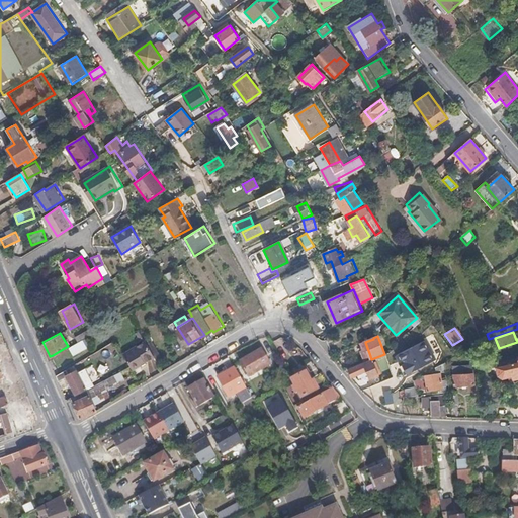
[(397,350),(407,373),(436,359),(425,336),(397,350)]
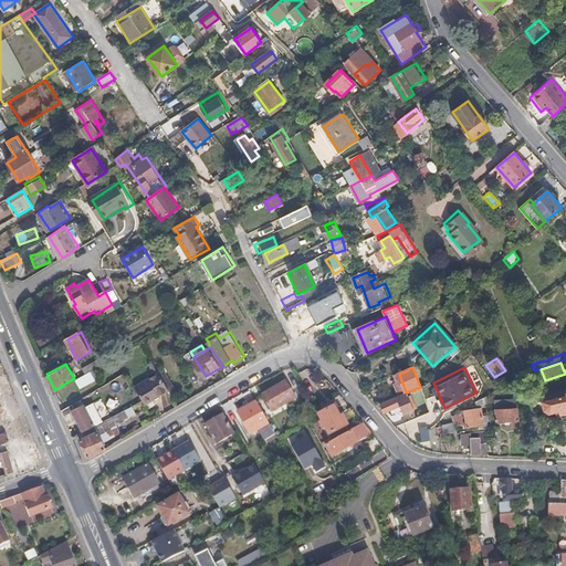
[(75,379),(81,388),(98,378),(94,368),(75,379)]
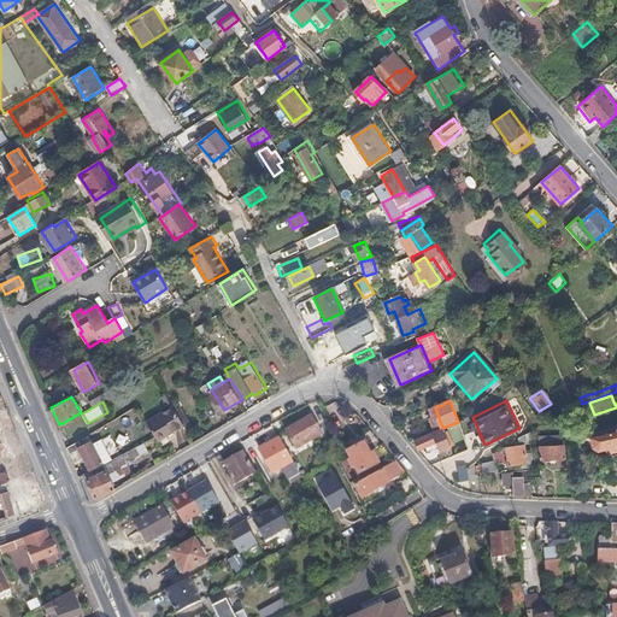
[(181,404),(175,407),(186,424),(192,421),(181,404)]
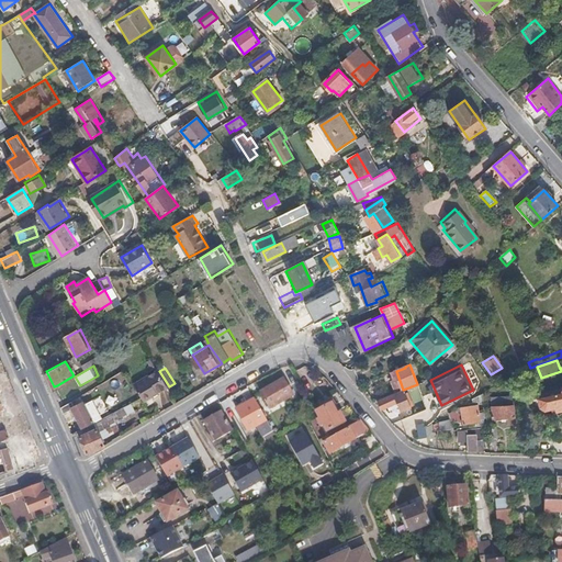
[(143,397),(145,401),(169,386),(159,371),(158,370),(135,383),(143,397)]
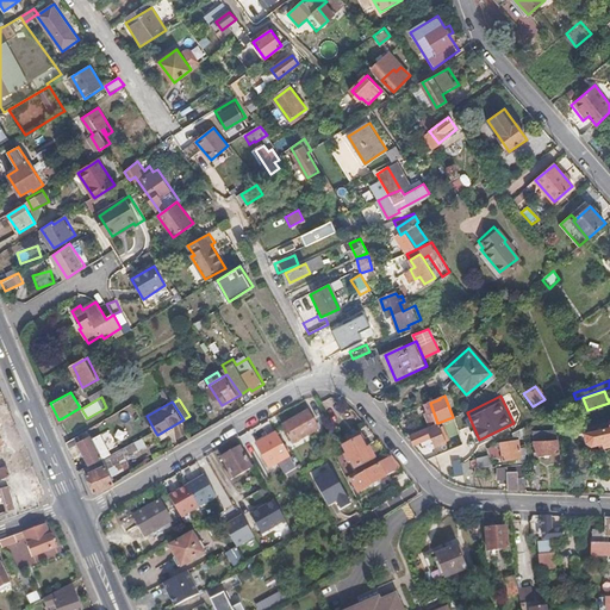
[(317,430),(307,412),(281,425),(292,444),(317,430)]
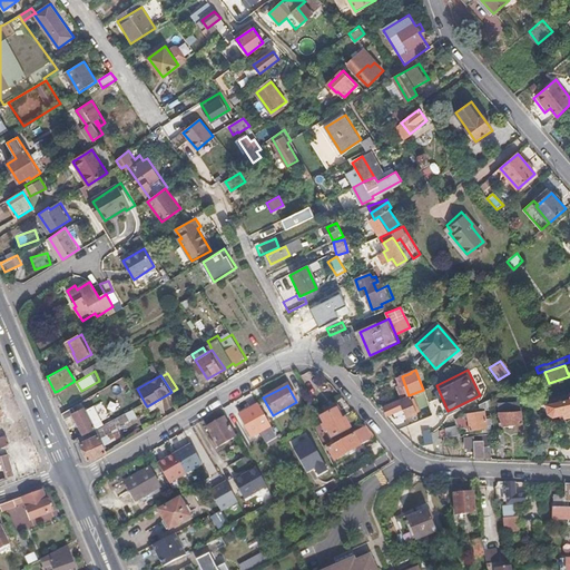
[(66,400),(78,393),(75,386),(62,393),(66,400)]
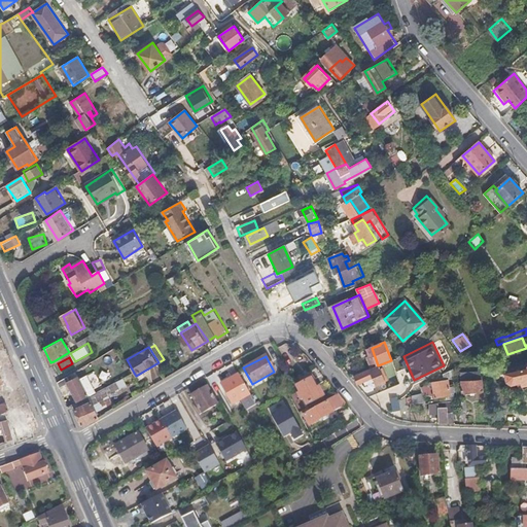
[(372,371),(370,370),(356,375),(359,384),(374,378),(378,386),(387,382),(385,378),(388,376),(385,370),(382,371),(380,366),(372,371)]
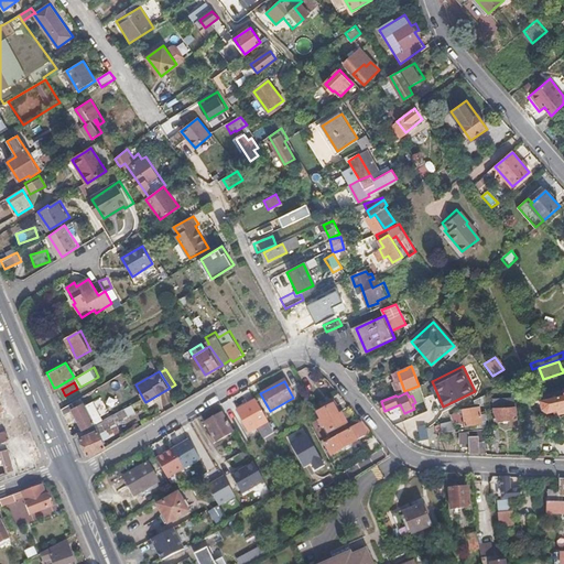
[(563,394),(542,400),(544,408),(549,410),(557,409),(557,413),(563,412),(563,394)]
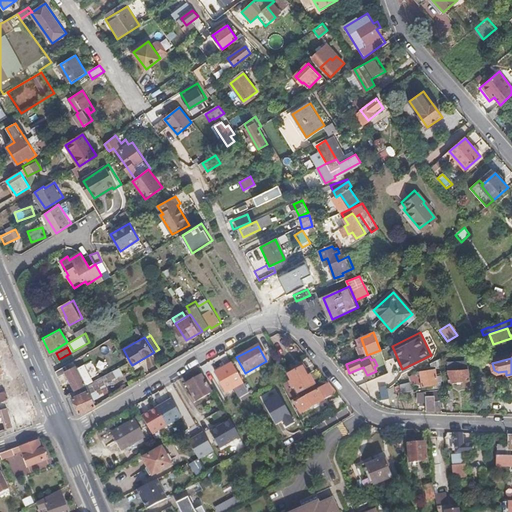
[(469,381),(468,361),(448,361),(449,381),(469,381)]
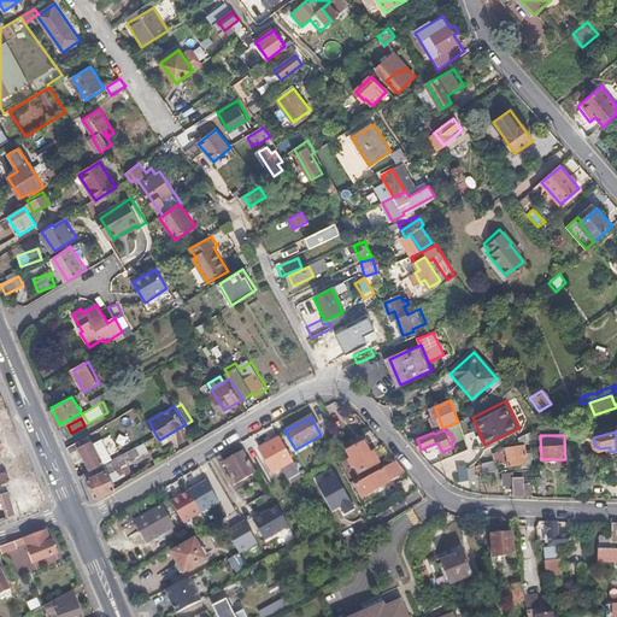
[(86,444),(84,439),(75,445),(69,448),(71,454),(82,450),(92,470),(104,464),(90,441),(86,444)]
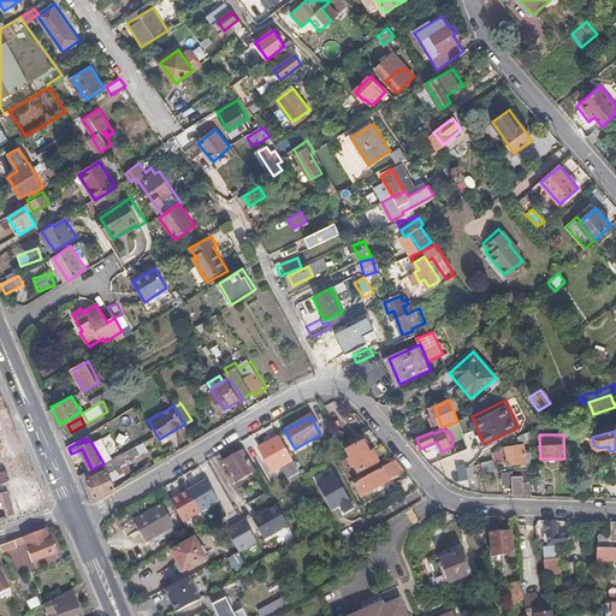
[(292,461),(279,439),(259,450),(272,472),(292,461)]
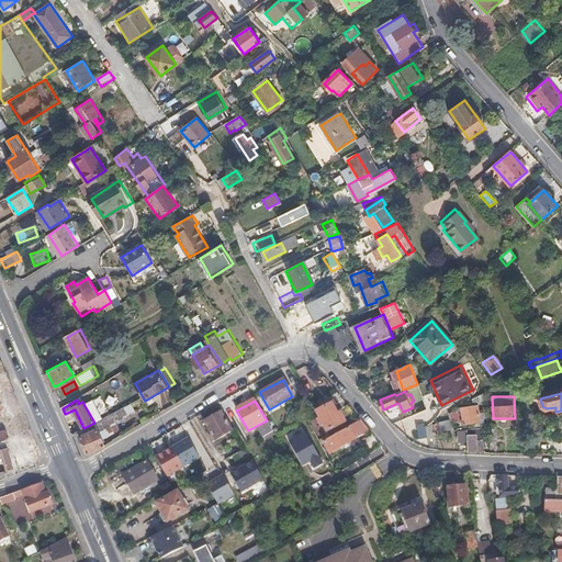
[(346,423),(340,413),(338,415),(333,404),(316,412),(319,419),(317,420),(321,427),(324,426),(327,433),(346,423)]
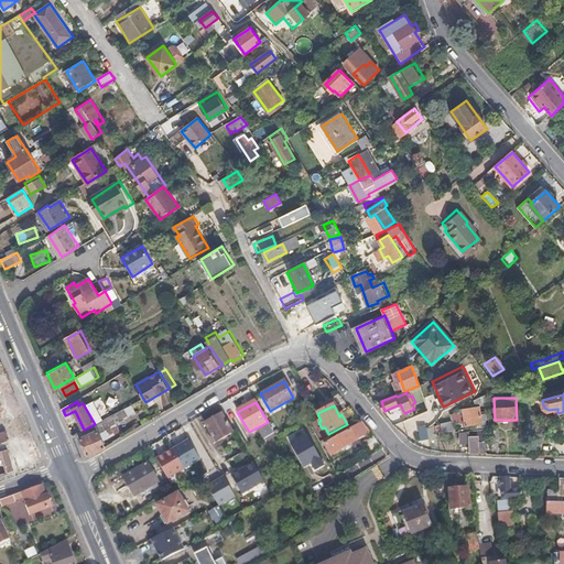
[(467,426),(485,423),(481,407),(464,410),(467,426)]
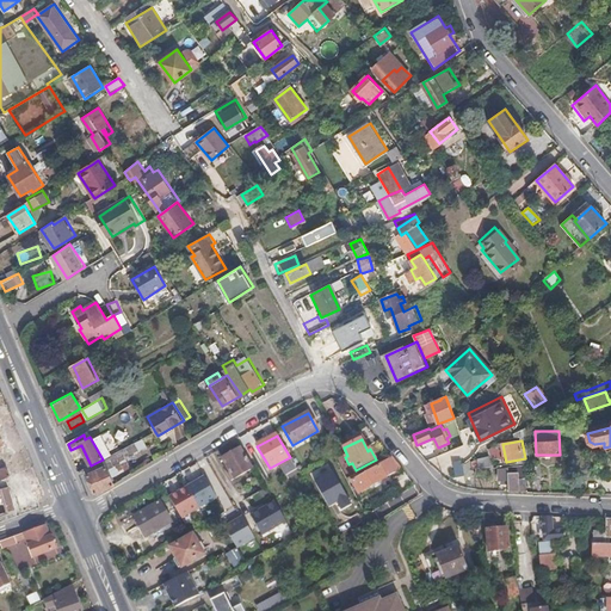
[(253,470),(241,449),(222,460),(234,481),(253,470)]
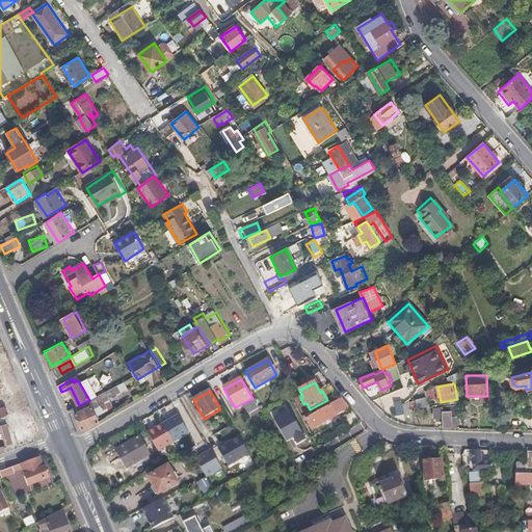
[(294,403),(290,395),(281,399),(285,408),(294,403)]
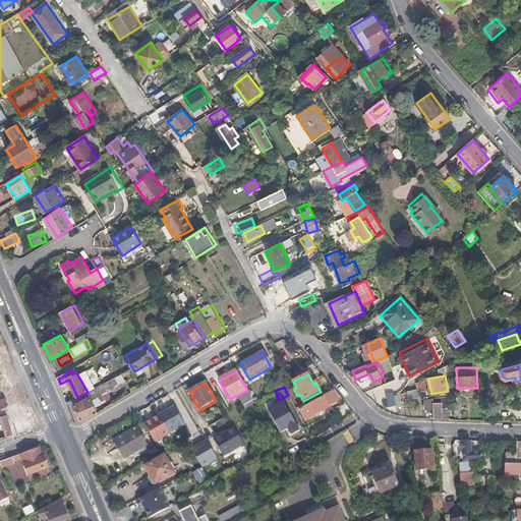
[(419,398),(417,389),(405,393),(406,400),(419,398)]
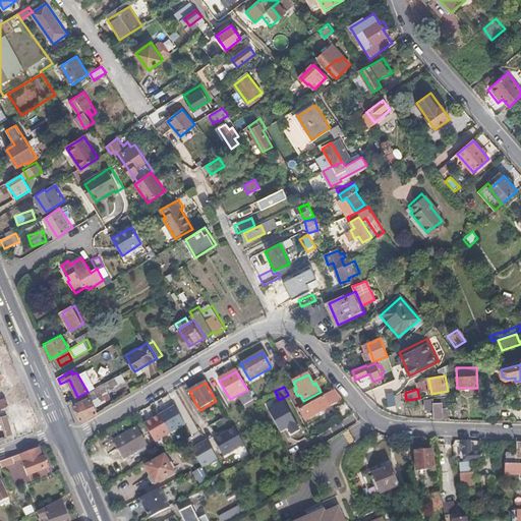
[(89,391),(88,392),(77,397),(73,399),(82,419),(99,411),(95,402),(99,400),(97,395),(92,397),(89,391)]
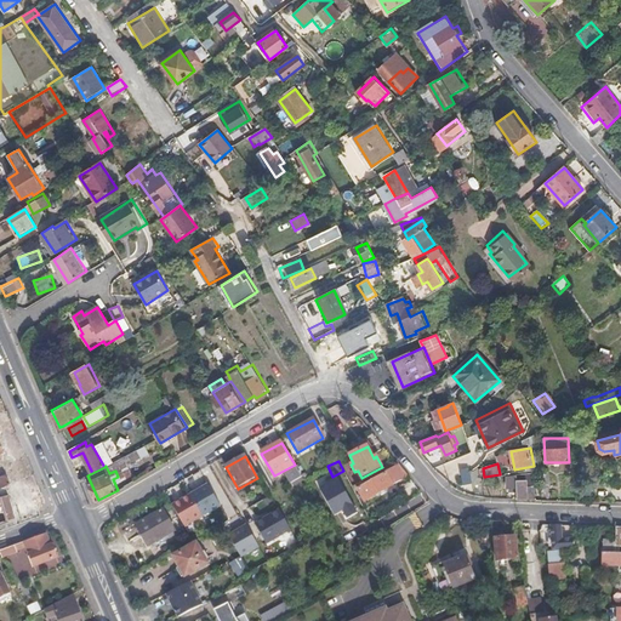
[(364,502),(408,477),(398,466),(385,473),(386,476),(358,490),(364,502)]
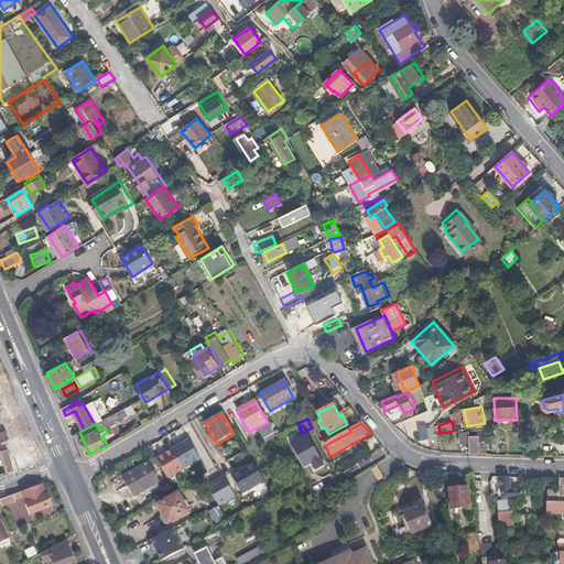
[(438,425),(430,429),(431,440),(441,438),(440,433),(438,425)]
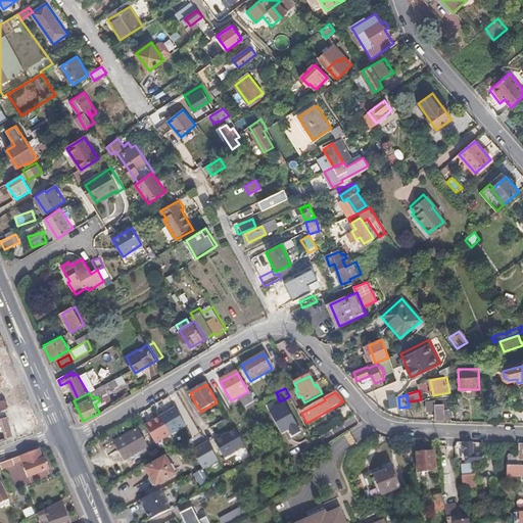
[(391,411),(400,410),(399,408),(398,397),(389,400),(391,411)]
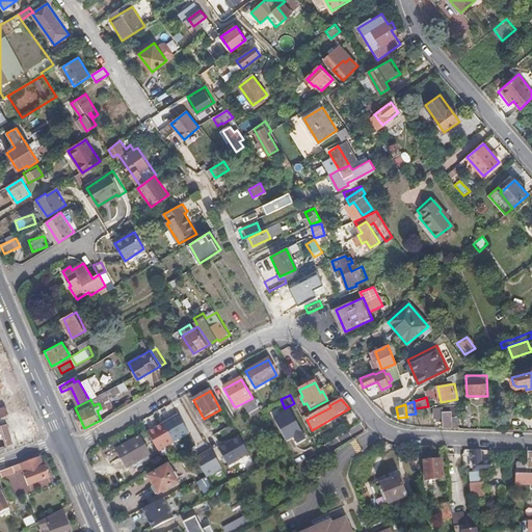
[(452,417),(460,417),(459,405),(451,406),(452,410),(444,411),(444,408),(435,409),(436,418),(437,422),(444,422),(445,427),(453,427),(452,417)]
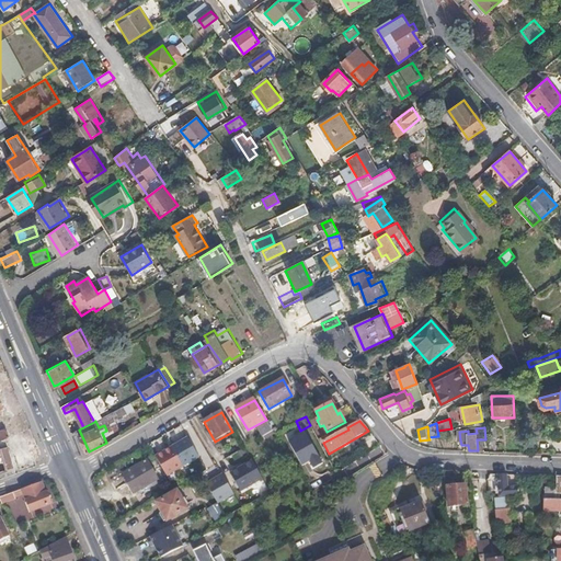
[(10,434),(11,448),(31,446),(30,432),(10,434)]
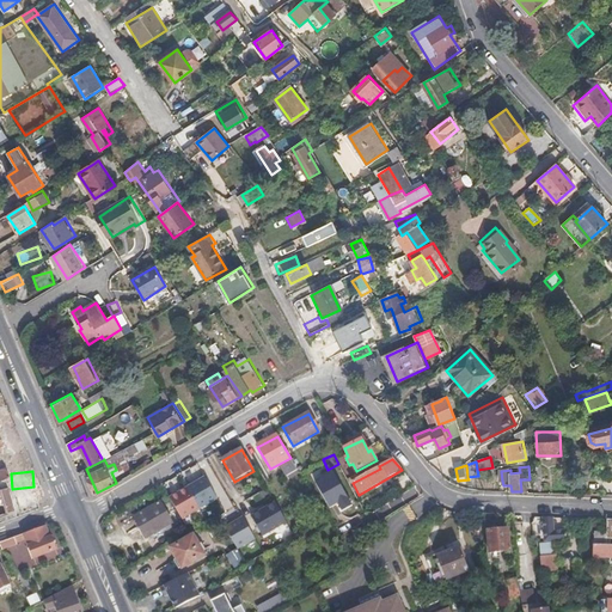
[(326,508),(347,499),(335,471),(313,481),(326,508)]
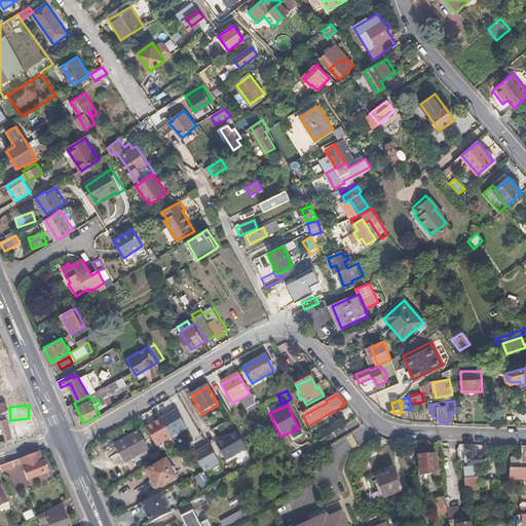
[(176,410),(160,419),(172,439),(186,429),(176,410)]
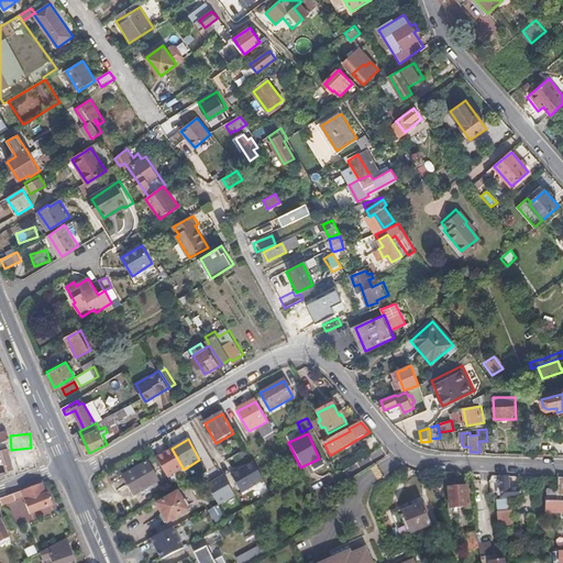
[(11,460),(7,446),(0,449),(0,472),(7,471),(4,462),(11,460)]
